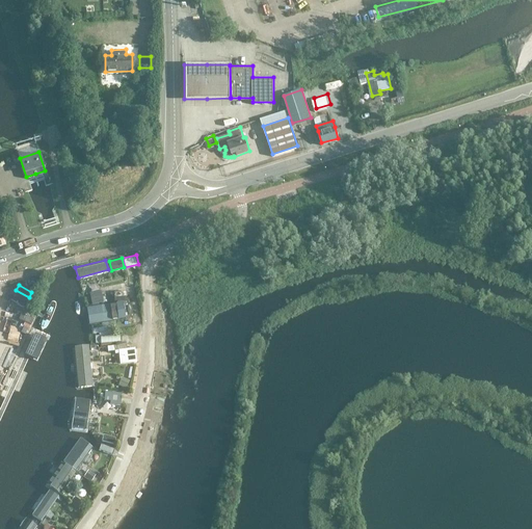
[(102,300),(100,291),(88,294),(90,303),(102,300)]
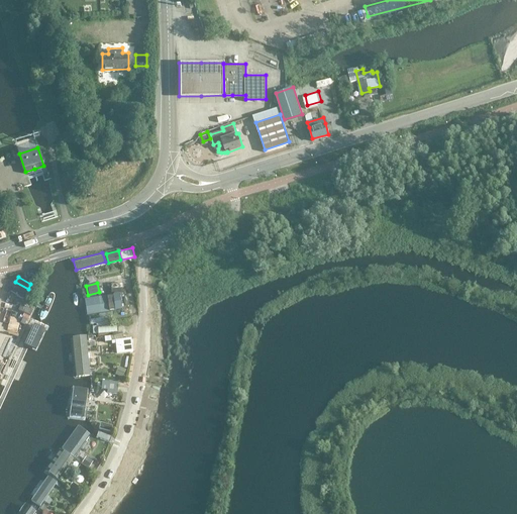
[(121,308),(119,294),(84,299),(87,313),(121,308)]
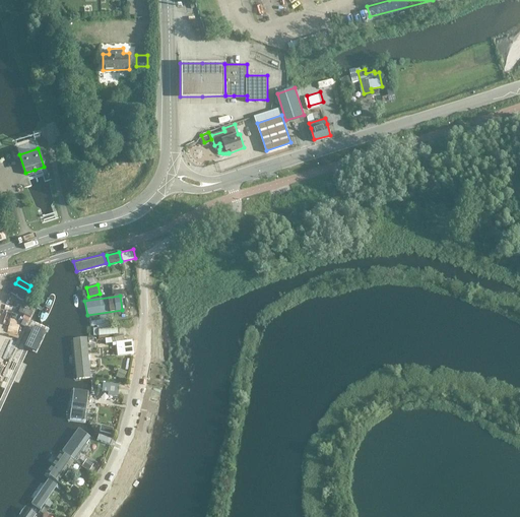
[(114,321),(113,313),(88,316),(89,324),(114,321)]
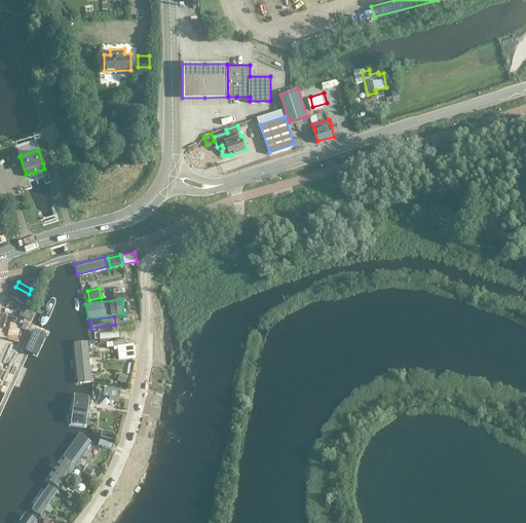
[(92,380),(88,339),(73,340),(77,381),(92,380)]
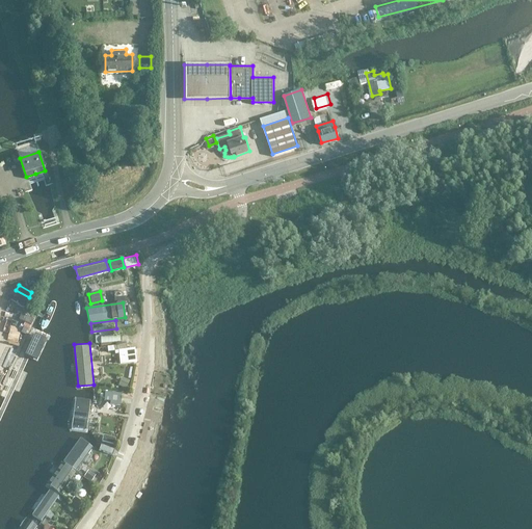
[(137,361),(135,347),(127,348),(126,343),(107,345),(108,349),(114,348),(115,353),(117,352),(120,363),(137,361)]
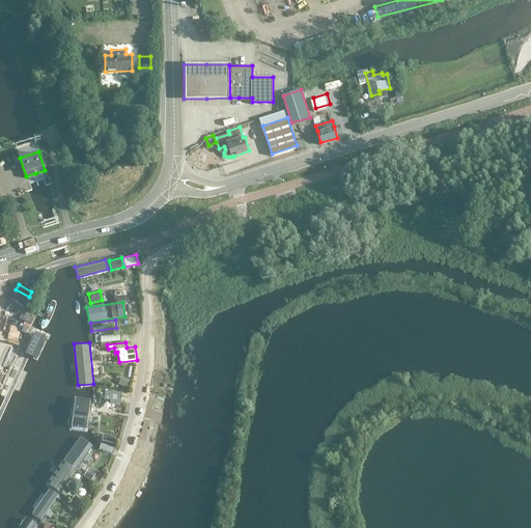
[(126,386),(129,378),(121,374),(118,383),(126,386)]
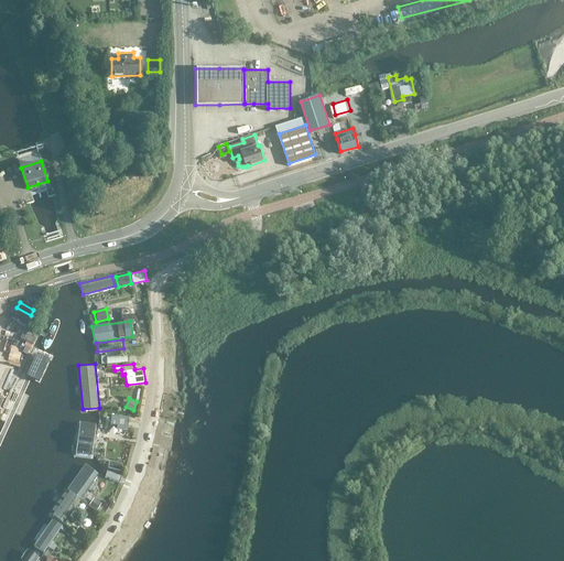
[(128,429),(129,416),(110,413),(110,423),(117,423),(117,428),(128,429)]
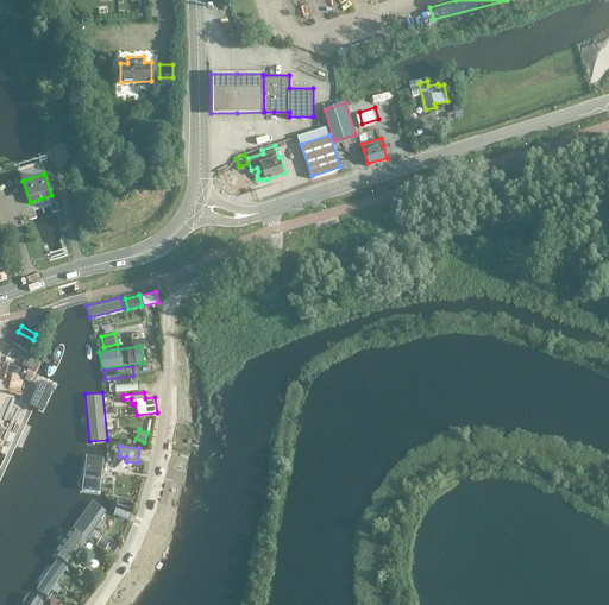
[(81,491),(100,493),(105,455),(85,453),(81,491)]
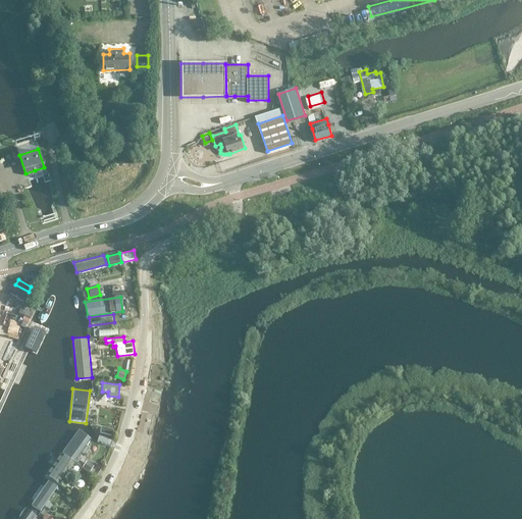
[(101,425),(100,431),(112,433),(113,428),(101,425)]
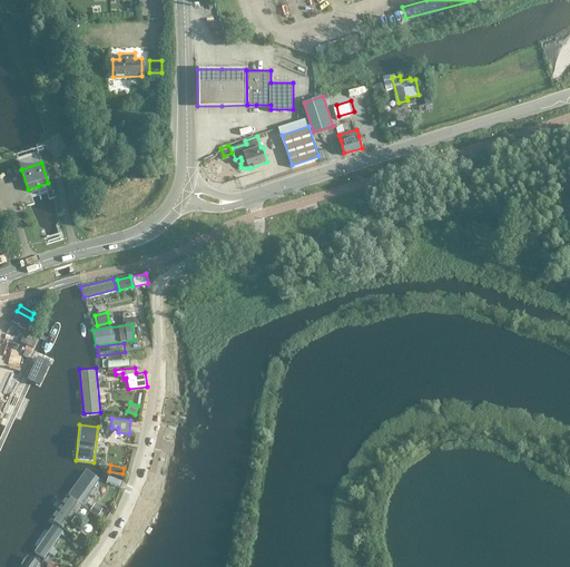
[(100,477),(86,467),(68,491),(82,502),(100,477)]
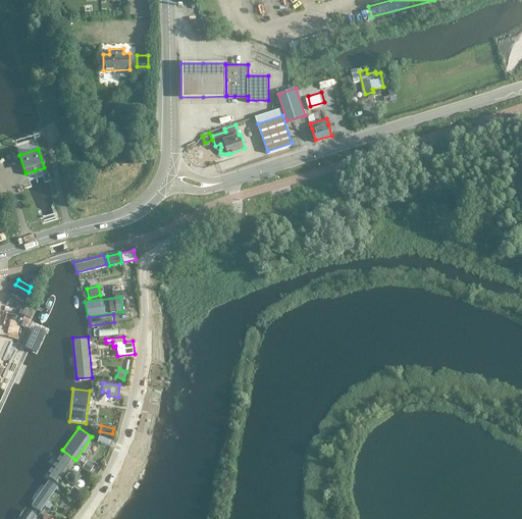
[(99,434),(97,439),(110,443),(111,438),(99,434)]
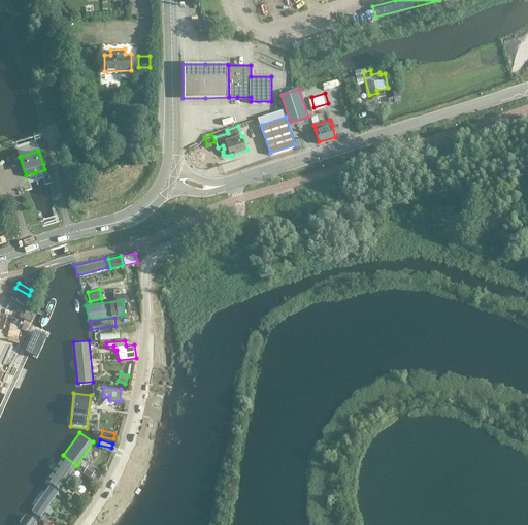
[(62,457),(45,479),(60,489),(75,466),(62,457)]
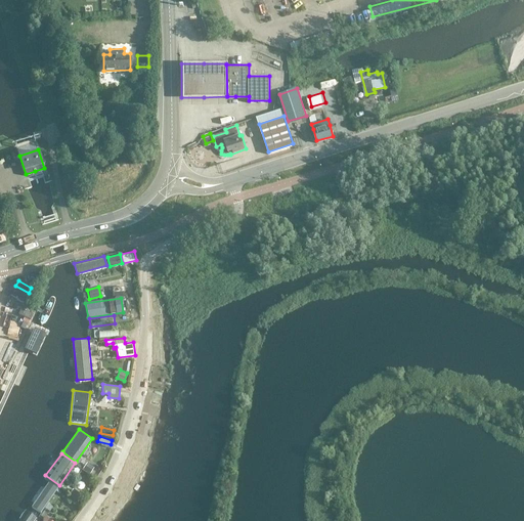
[(87,462),(83,467),(90,472),(93,466),(87,462)]
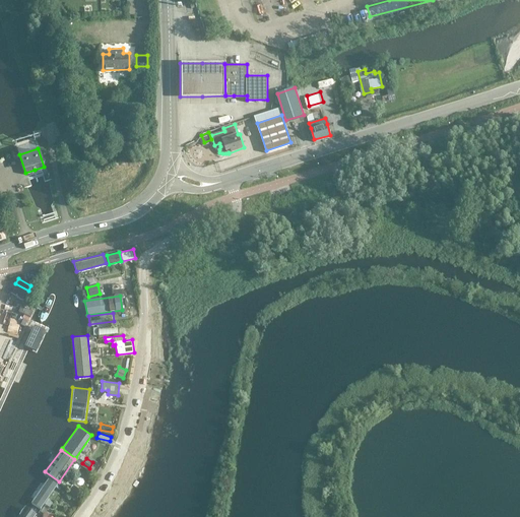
[(58,483),(49,476),(31,500),(42,507),(58,483)]
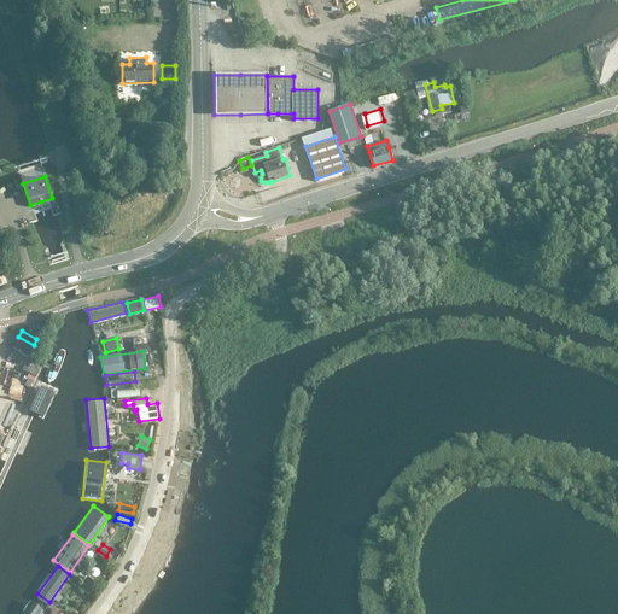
[(86,576),(81,582),(92,590),(97,583),(86,576)]
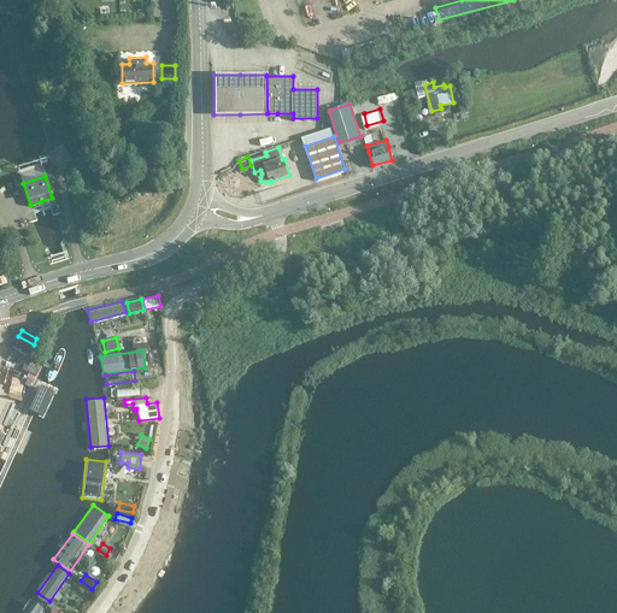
[(30,599),(18,612),(40,612),(43,608),(30,599)]
